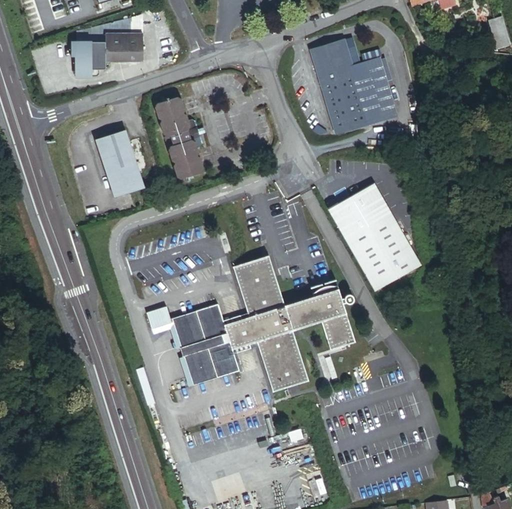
[(498,13),(485,17),(493,44),(506,40),(498,13)]
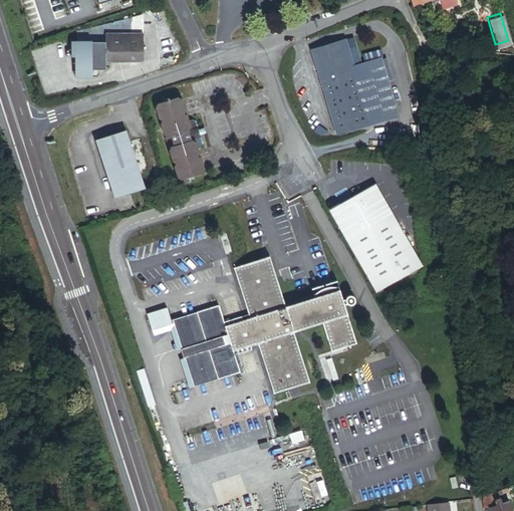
[(74,24),(74,35),(89,35),(90,21),(74,24)]
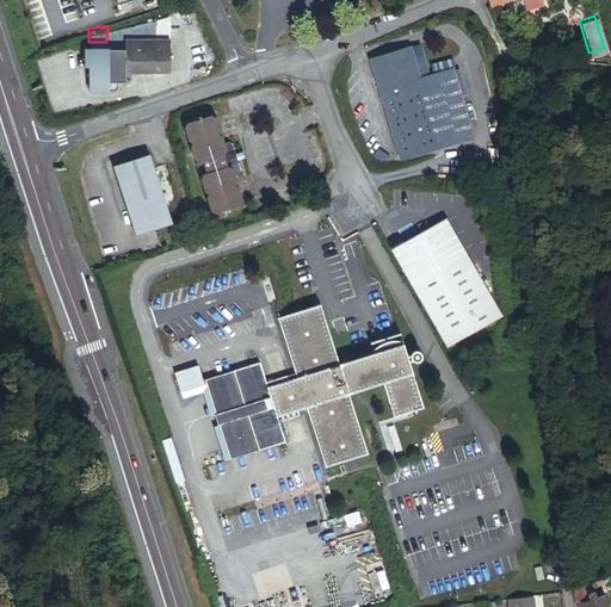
[(88,42),(85,42),(84,62),(87,62),(87,82),(105,82),(105,79),(123,79),(123,66),(168,67),(170,35),(124,33),(124,43),(106,42),(88,42)]
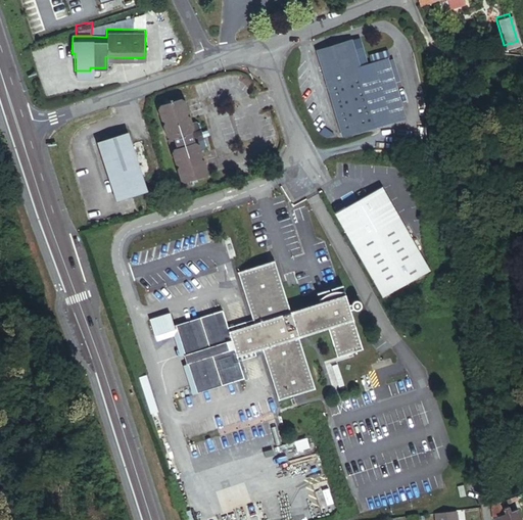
[(351,40),(315,51),(340,137),(403,117),(386,59),(360,67),(351,40)]
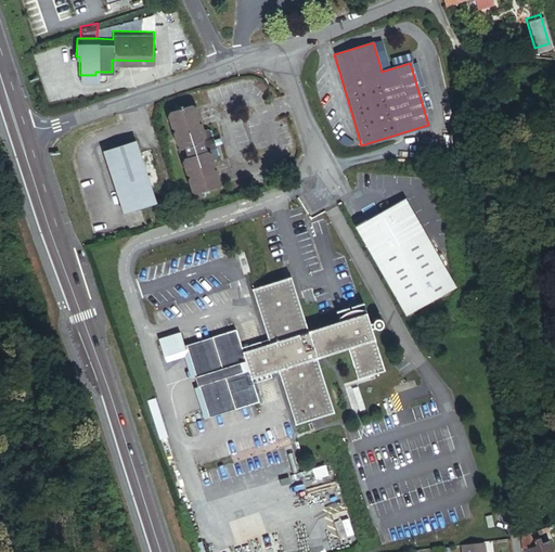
[(191,106),(171,111),(167,118),(170,127),(173,128),(173,130),(171,133),(175,143),(182,149),(184,157),(182,162),(184,172),(190,176),(186,181),(190,190),(196,194),(217,188),(220,181),(218,171),(213,169),(215,166),(214,161),(217,159),(219,156),(213,132),(208,130),(204,130),(203,126),(197,123),(201,117),(197,108),(191,106)]
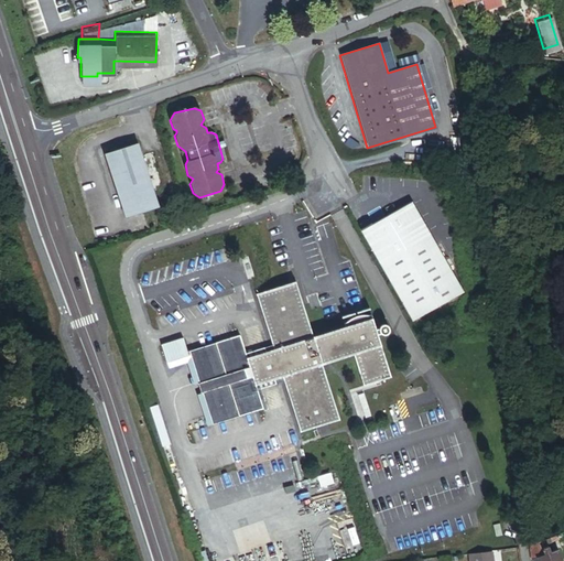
[(140,143),(106,152),(123,217),(156,209),(140,143)]
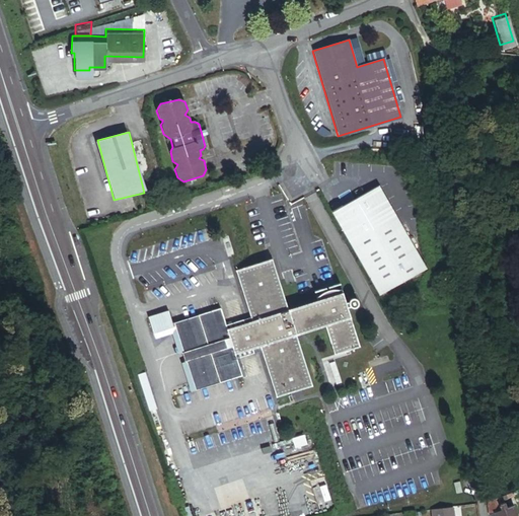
[(332,212),(379,296),(427,270),(380,186),(332,212)]
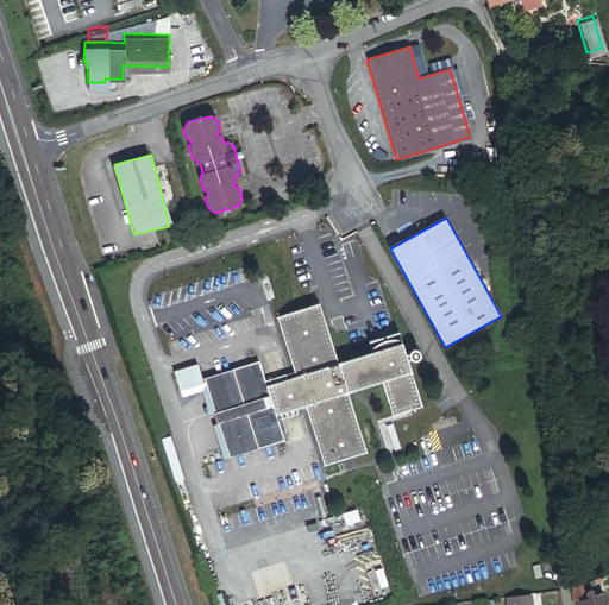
[(289,378),(299,408),(301,416),(316,468),(360,455),(341,394),(376,383),(368,353),(333,364),(315,304),(271,317),(287,370),(289,378)]
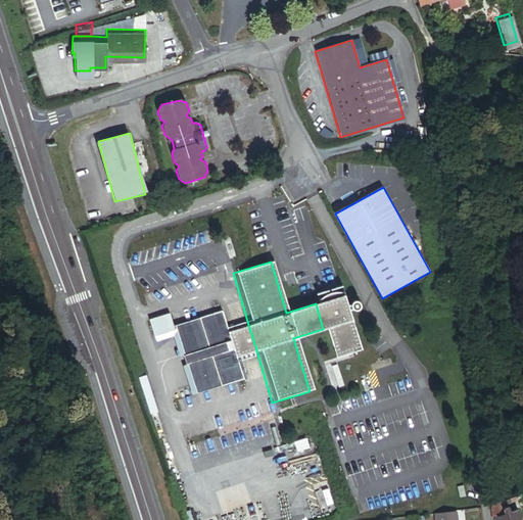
[(316,303),(323,329),(332,360),(360,351),(348,316),(352,315),(354,317),(358,316),(361,316),(363,313),(363,311),(363,309),(362,306),(359,303),(357,302),(354,303),(351,304),(350,308),(345,309),(340,291),(336,291),(332,291),(327,292),(323,294),(318,297),(315,299),(316,303)]
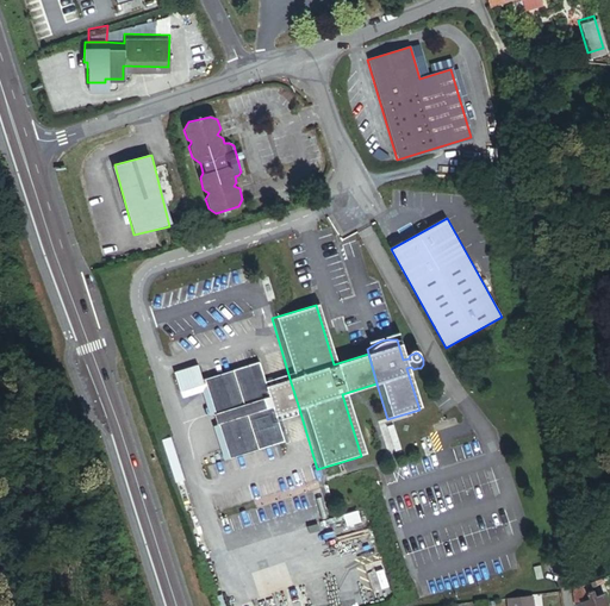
[(299,408),(290,379),(279,382),(277,374),(255,380),(250,363),(222,372),(244,451),(274,443),(269,425),(291,419),(288,411),(299,408)]
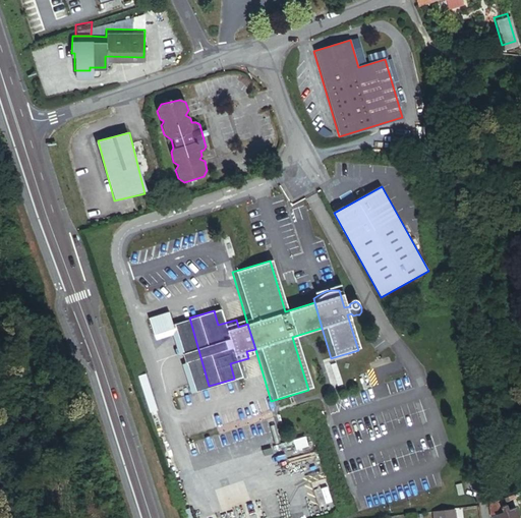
[(245,317),(236,320),(238,327),(247,324),(245,317)]
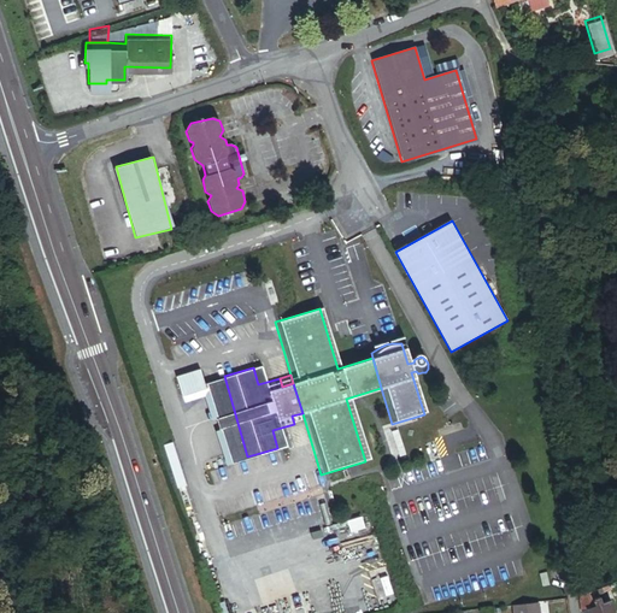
[(218,466),(247,457),(224,376),(194,384),(218,466)]
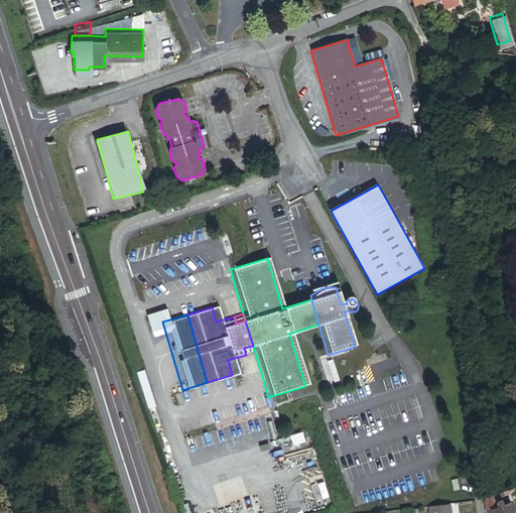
[(244,348),(246,355),(255,353),(253,346),(244,348)]
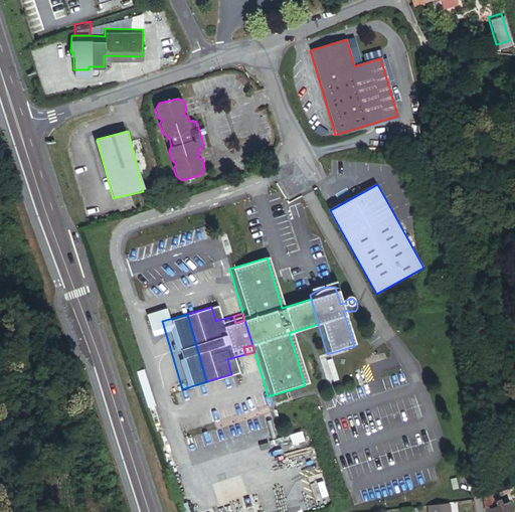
[(499,486),(482,492),(485,511),(488,511),(512,505),(510,496),(502,498),(501,494),(495,495),(495,491),(500,489),(499,486)]
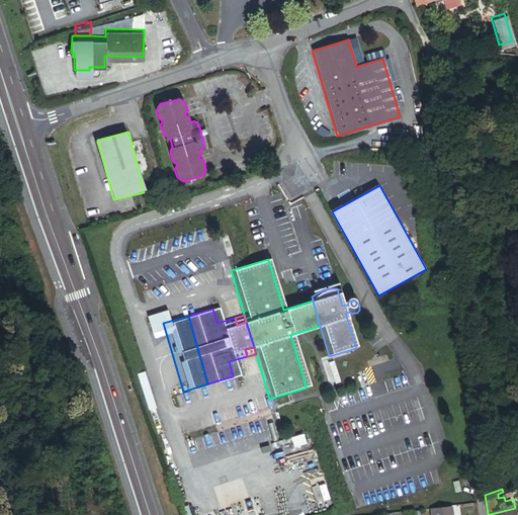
[(449,514),(447,498),(427,501),(428,514),(449,514)]
